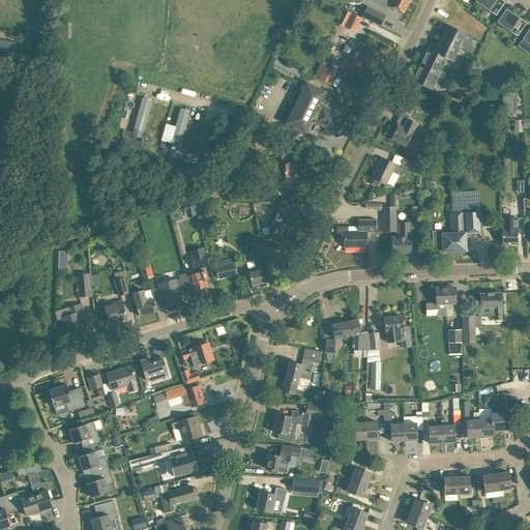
[(409,0),(386,0),(385,3),(404,12),(409,0)]
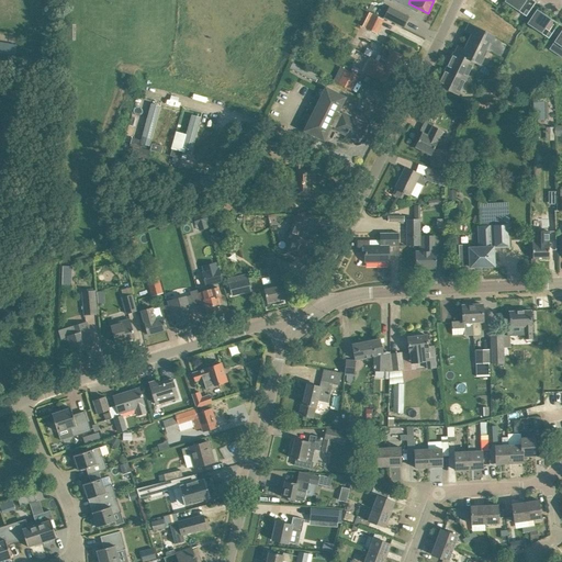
[(505,0),(504,1),(518,11),(525,0),(505,0)]
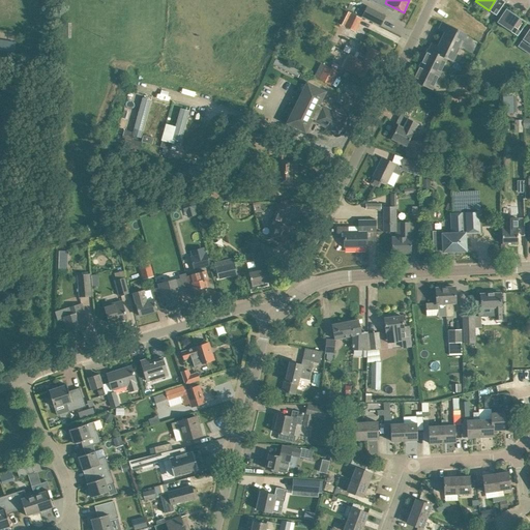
[(366,6),(362,16),(380,25),(385,16),(366,6)]
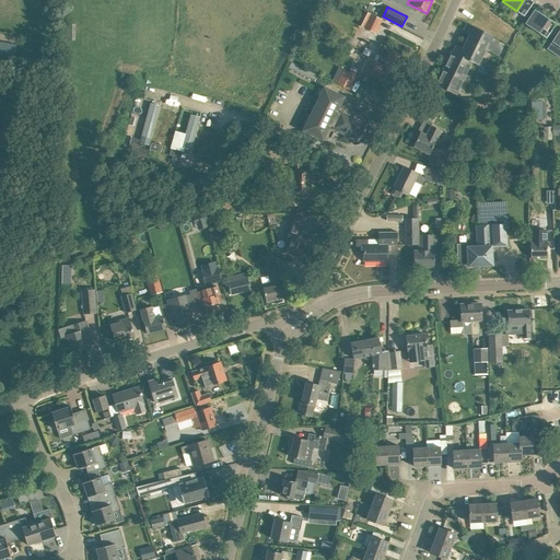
[(535,9),(525,24),(538,33),(548,19),(535,9)]
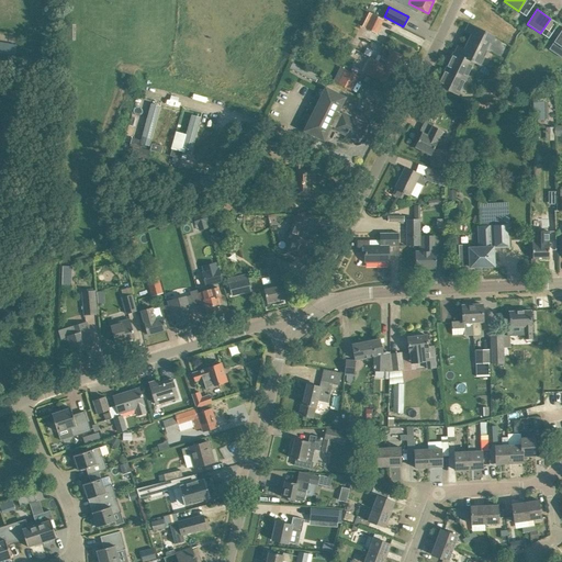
[(358,24),(375,33),(382,20),(364,11),(358,24)]
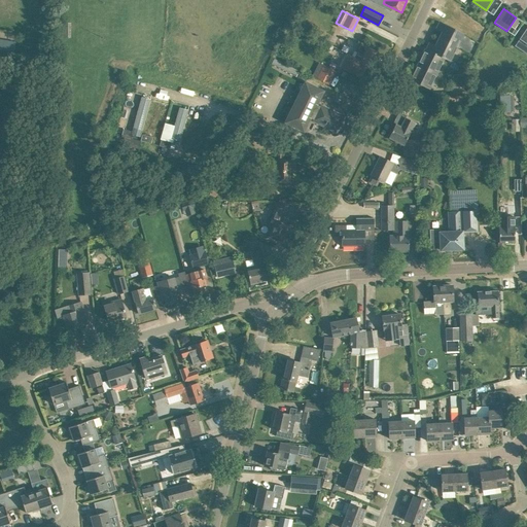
[(425,49),(444,59),(450,61),(454,54),(452,53),(457,40),(459,41),(463,33),(441,23),(438,27),(446,30),(436,49),(429,46),(427,49),(426,48),(425,49)]
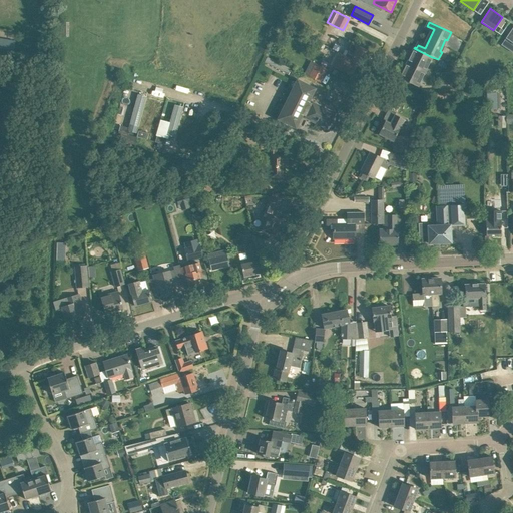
[(0,61),(10,63),(13,46),(8,45),(9,39),(0,38),(0,61)]
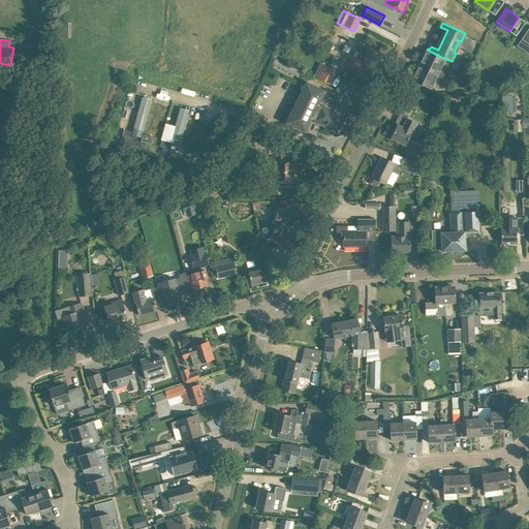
[(363,44),(355,58),(376,68),(382,54),(363,44)]
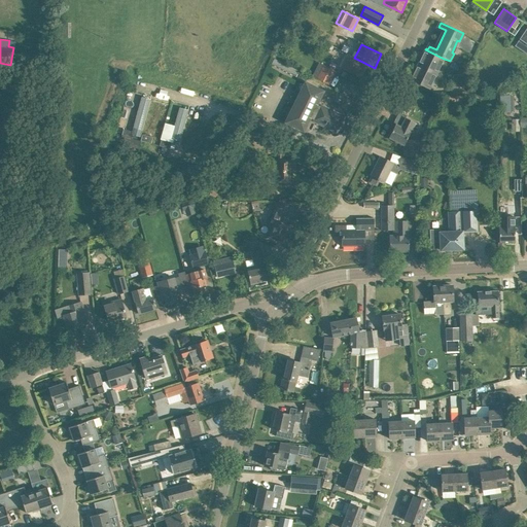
[(418,65),(436,74),(444,59),(425,49),(418,65)]
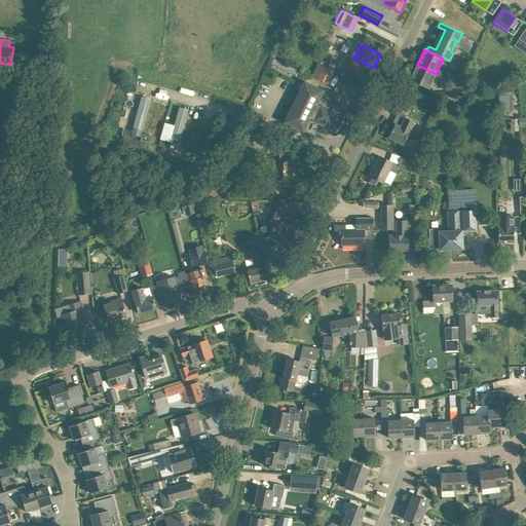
[(374,68),(353,58),(346,54),(340,68),(367,81),(374,68)]
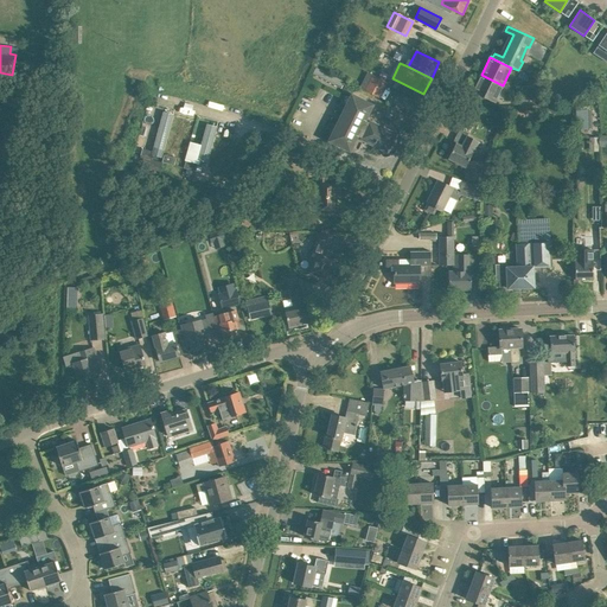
[(387,82),(374,75),(368,72),(359,88),(378,97),(387,82)]
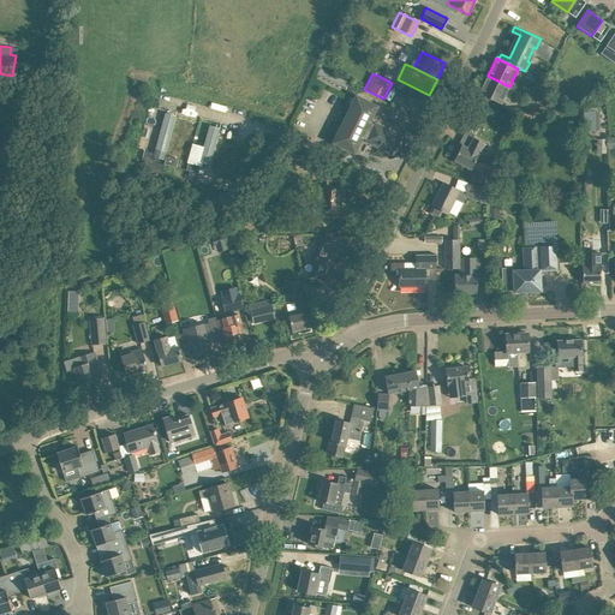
[(479,93),(501,103),(509,87),(488,76),(479,93)]
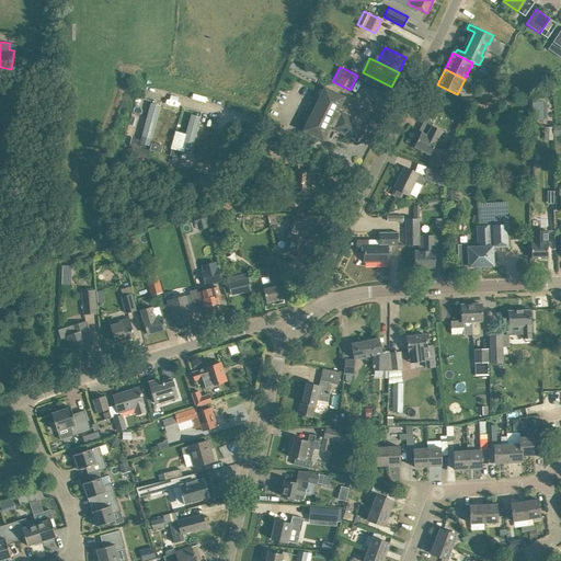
[(315,111),(305,129),(322,138),(329,125),(357,139),(365,125),(336,111),(343,98),(325,89),(315,111)]
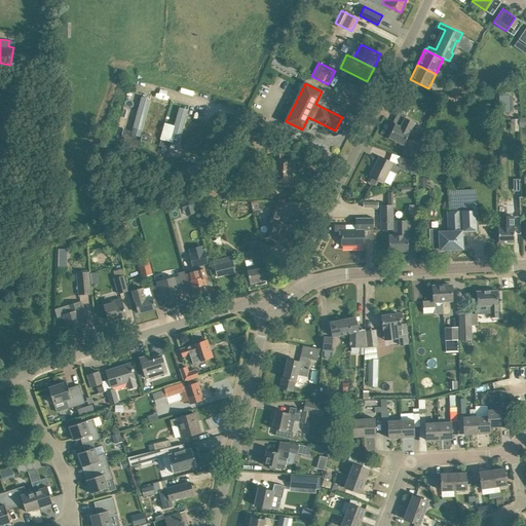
[(499,96),(499,112),(510,112),(510,96),(499,96)]
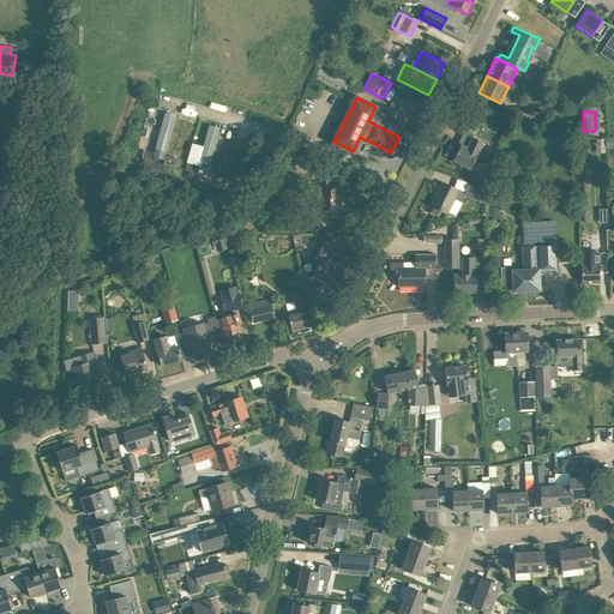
[(485,122),(504,125),(505,121),(506,114),(486,113),(485,122)]
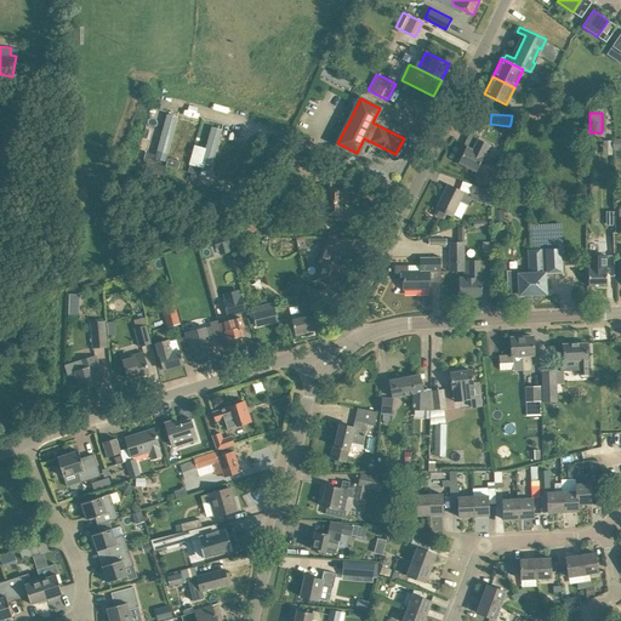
[(167,158),(177,120),(166,118),(155,154),(167,158)]
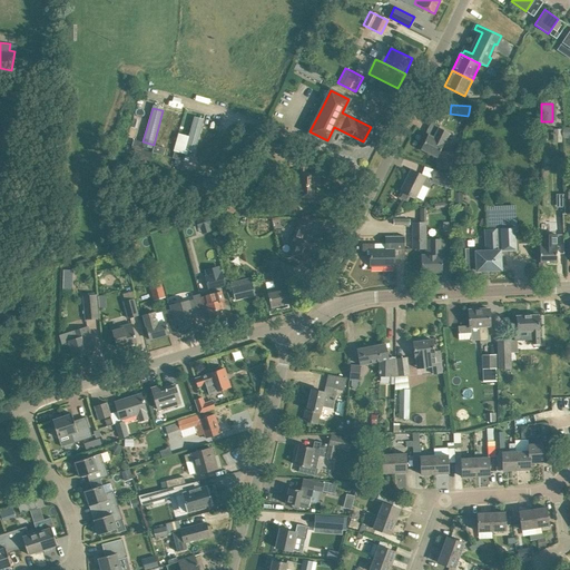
[(185,150),(184,153),(195,155),(197,148),(204,120),(194,118),(188,136),(185,150)]
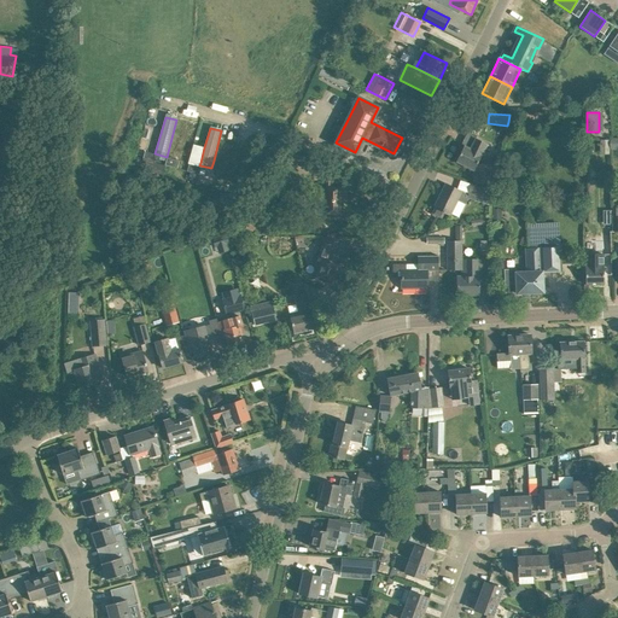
[(464,146),(456,162),(473,169),(473,184),(489,184),(490,164),(477,163),(487,144),(476,138),(470,150),(464,146)]
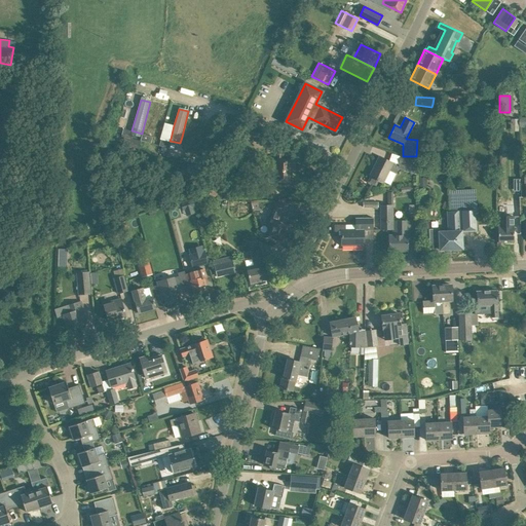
[(164,123),(160,139),(160,140),(170,142),(170,141),(171,139),(174,125),(164,123)]
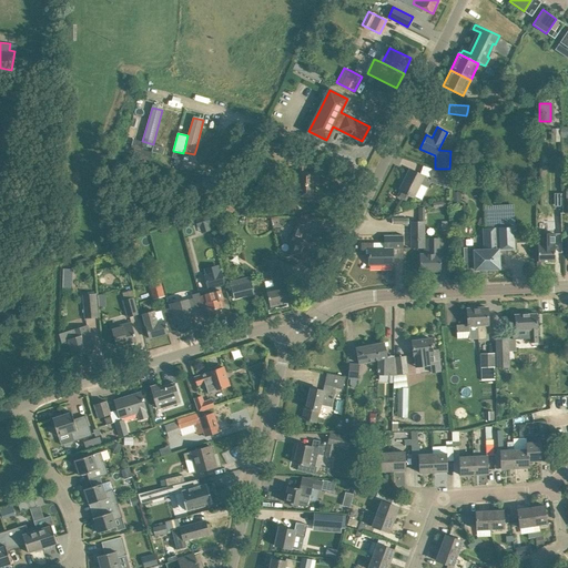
[(256,150),(266,154),(267,150),(276,153),(280,144),(262,135),(256,150)]
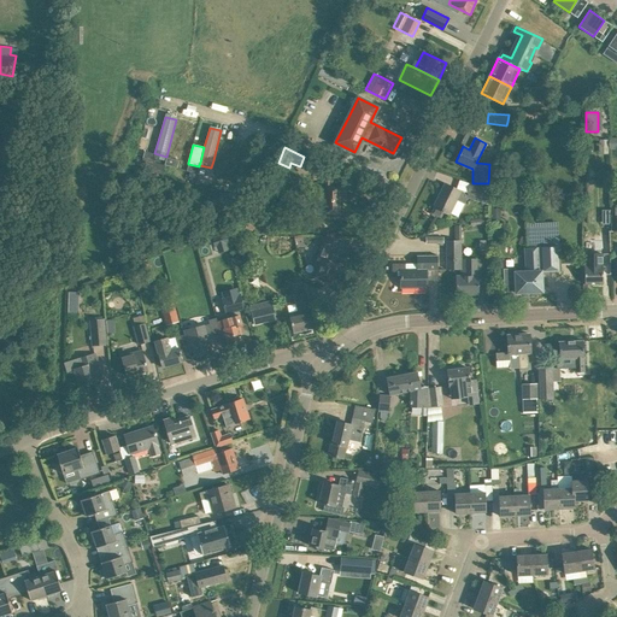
[(145,151),(142,159),(154,162),(157,154),(145,151)]
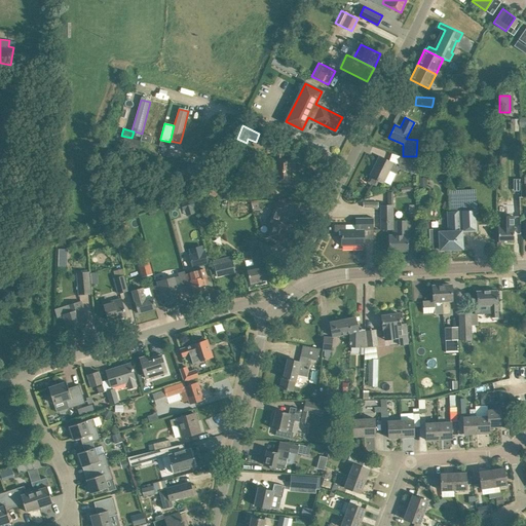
[(142,134),(140,141),(151,144),(153,137),(142,134)]
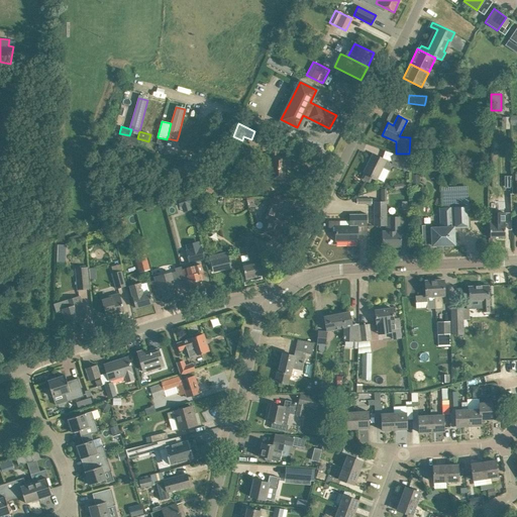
[(129,135),(119,133),(117,140),(136,146),(138,138),(137,138),(129,135)]
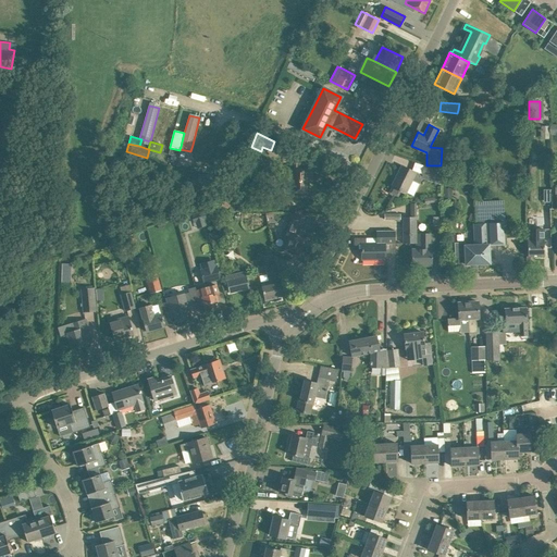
[(169,155),(180,158),(182,150),(180,150),(170,148),(169,155)]
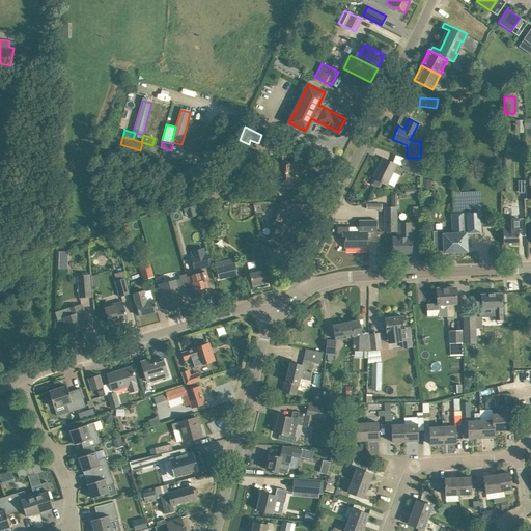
[(272,169),(271,170),(271,184),(272,185),(277,185),(279,183),(294,183),(294,169),(297,169),(297,162),(286,162),(286,149),(278,149),(278,169),(272,169)]
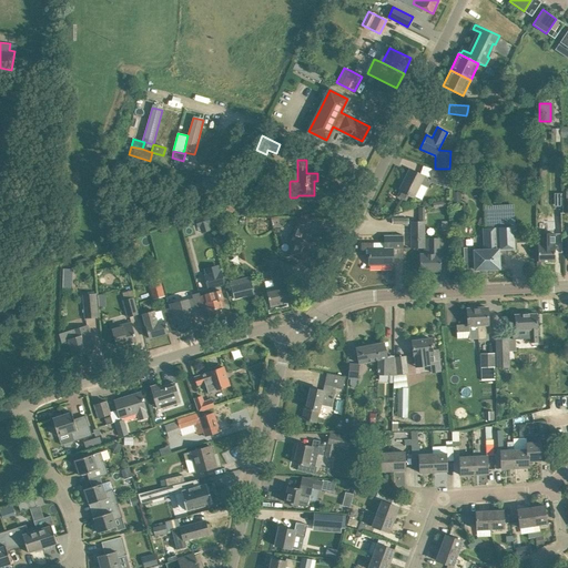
[(430,180),(419,174),(409,169),(398,190),(399,191),(397,196),(411,203),(421,183),(427,186),(430,180)]
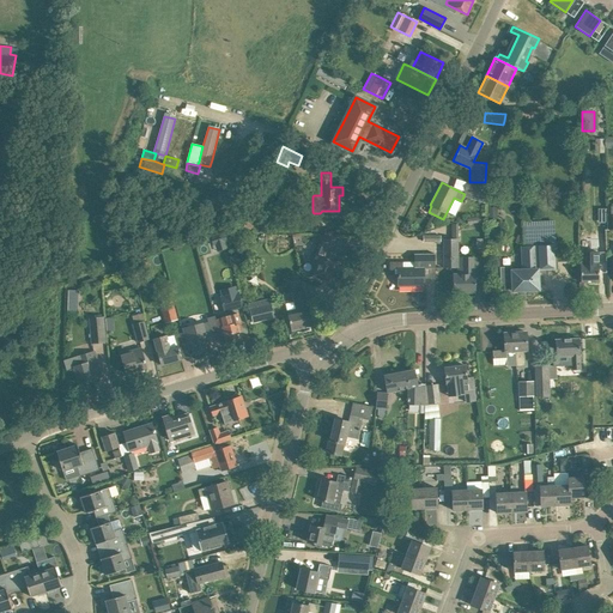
[(465,192),(481,198),(484,188),(467,182),(465,192)]
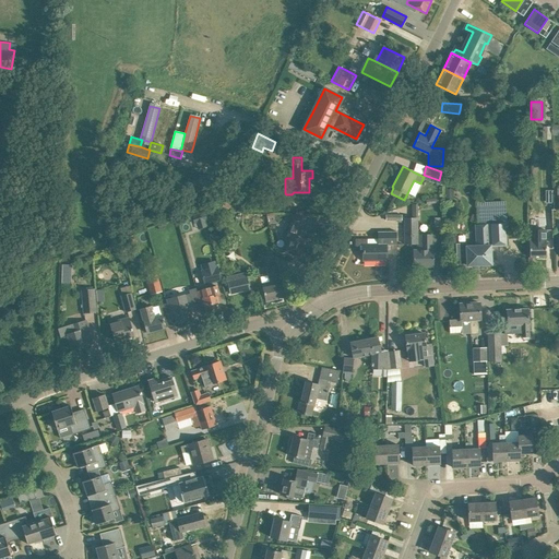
[(480,206),(476,206),(477,213),(477,225),(507,224),(506,212),(482,213),(480,206)]
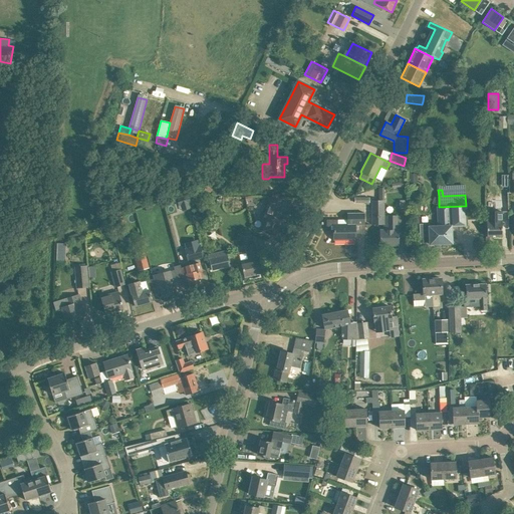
[(188,194),(176,198),(179,206),(181,205),(189,203),(191,202),(188,194)]
